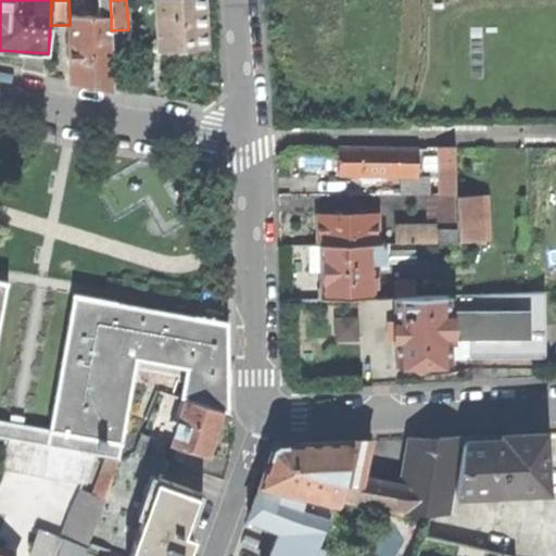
[(155,0),(159,48),(205,45),(204,19),(202,0),(155,0)]
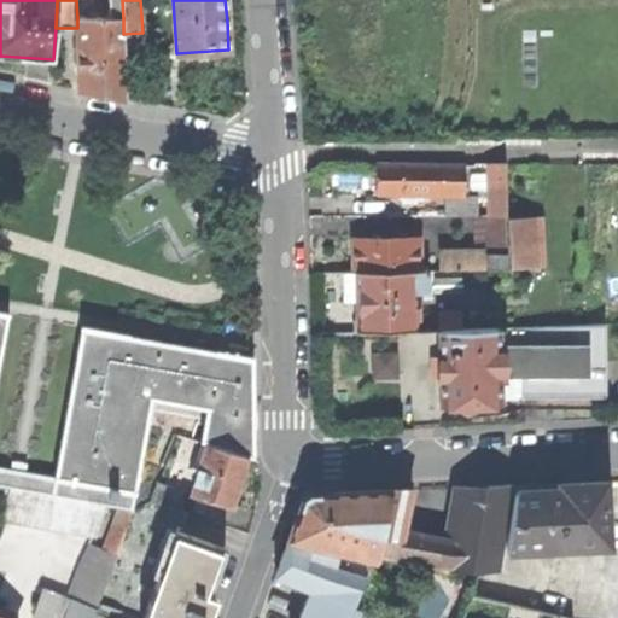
[(100,94),(126,99),(123,34),(123,18),(77,17),(77,28),(79,89),(100,94)]
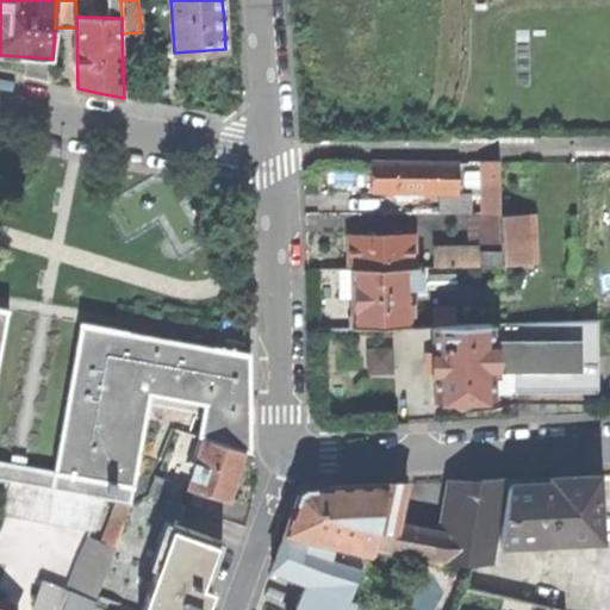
[(481,161),(484,213),(499,213),(500,213),(498,161),(481,161)]
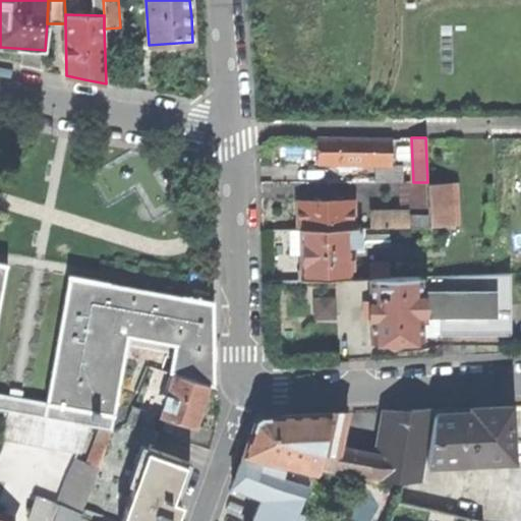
[(317,151),(317,165),(378,165),(391,165),(391,138),(317,138),(317,151)]
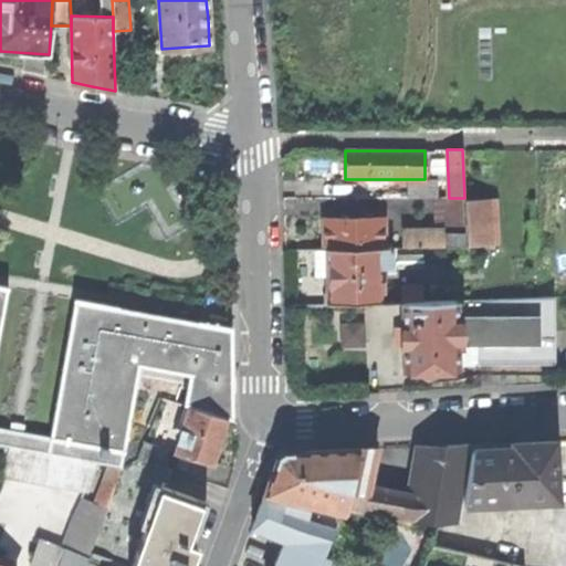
[(425,179),(410,179),(410,198),(436,198),(437,198),(437,179),(425,179)]
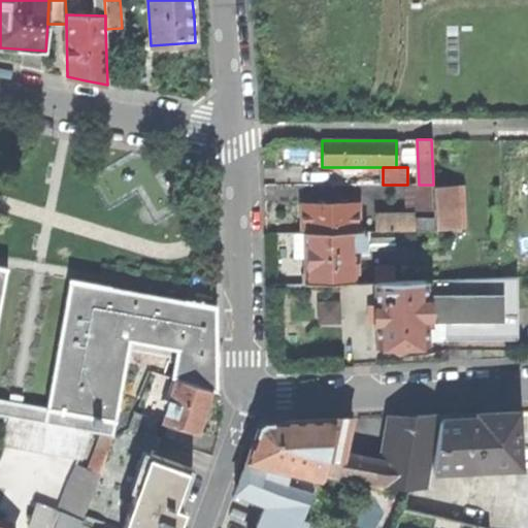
[(407,185),(406,185),(405,210),(432,210),(432,185),(419,185),(407,185)]
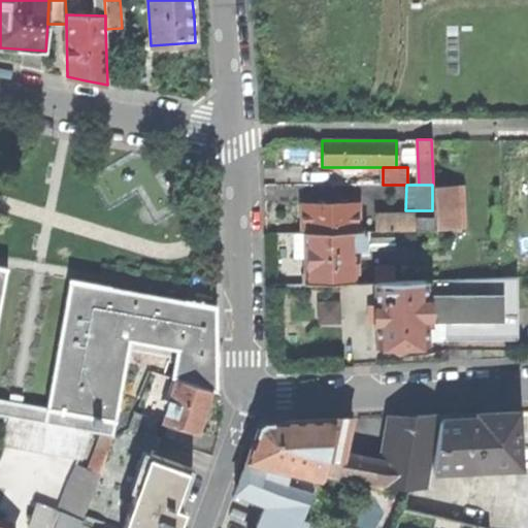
[(435,218),(435,229),(463,229),(462,186),(434,186),(435,218)]
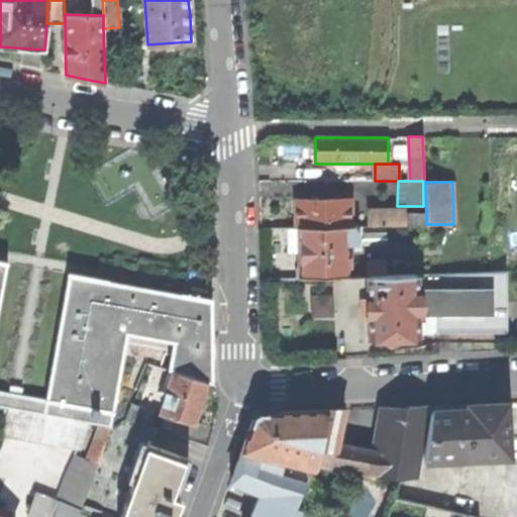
[(297,213),(297,227),(349,226),(349,199),(297,200),(297,213)]
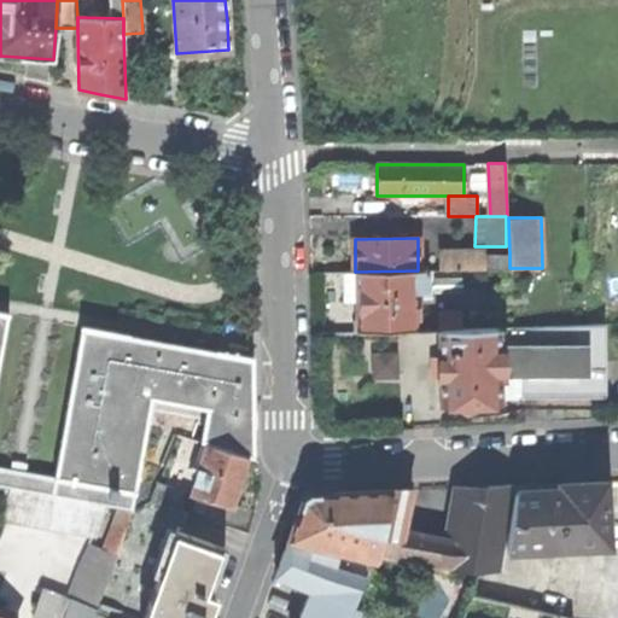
[(438,254),(439,270),(485,269),(484,256),(484,252),(438,254)]
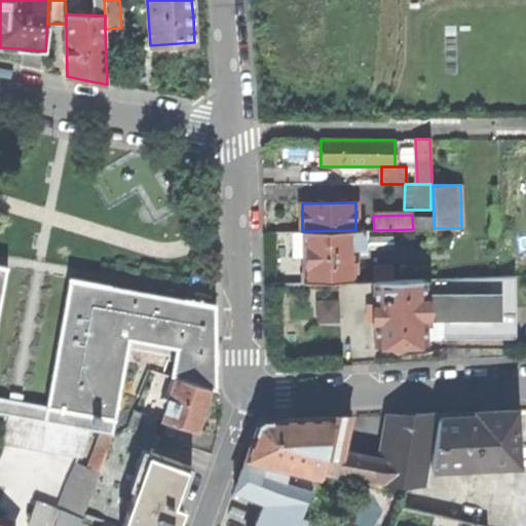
[(413,229),(434,228),(434,217),(412,218),(413,229)]
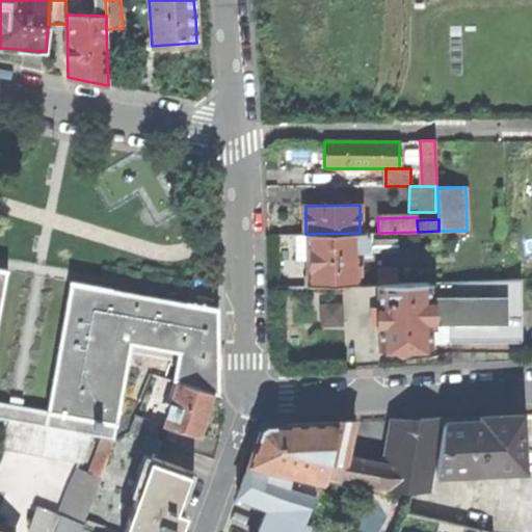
[(310,260),(310,285),(356,284),(356,265),(362,265),(362,253),(369,251),(368,233),(360,233),(306,234),(296,234),(297,247),(297,260),(310,260)]
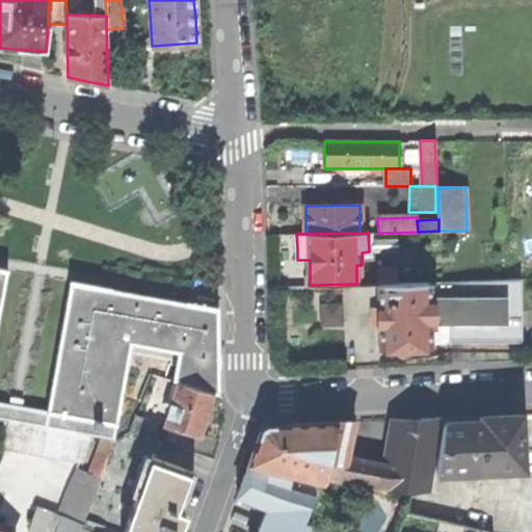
[(377,284),(396,283),(395,268),(376,269),(377,284)]
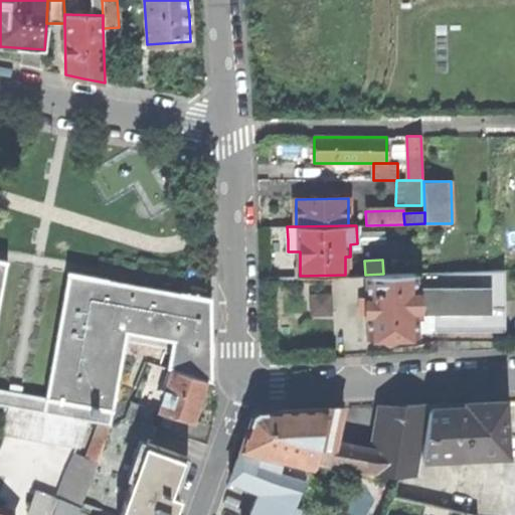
[(414,312),(414,333),(504,332),(504,271),(414,273),(414,288),(417,288),(418,312),(414,312)]
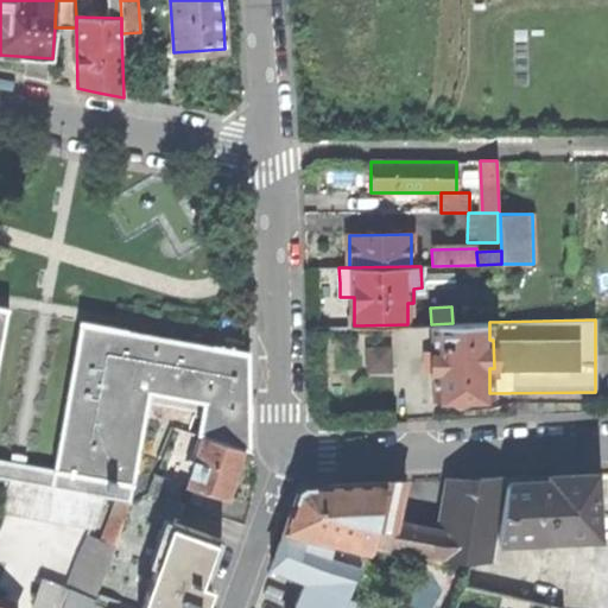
[(80,322),(54,469),(133,486),(150,392),(177,397),(179,340),(80,322)]
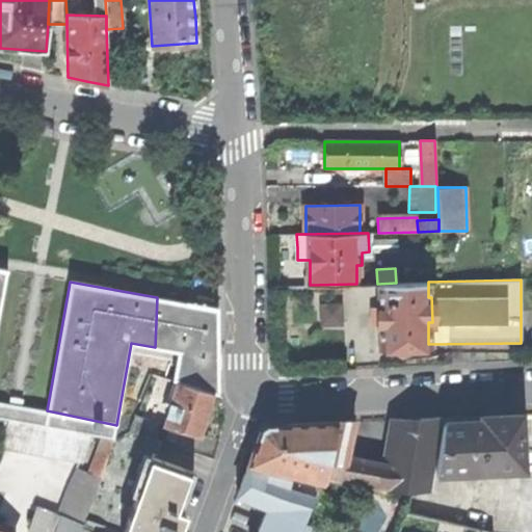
[(377,284),(378,346),(394,346),(406,345),(406,349),(409,351),(421,350),(424,348),(424,345),(428,344),(428,322),(432,322),(431,297),(428,297),(428,282),(396,283),(377,284)]
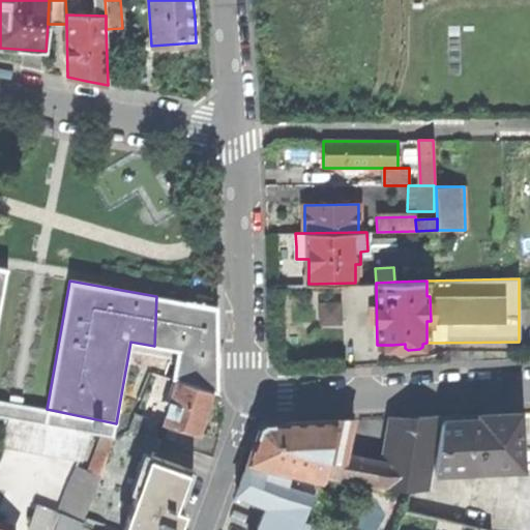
[(213,392),(217,393),(217,347),(217,307),(156,296),(154,346),(178,350),(173,379),(179,381),(213,392)]
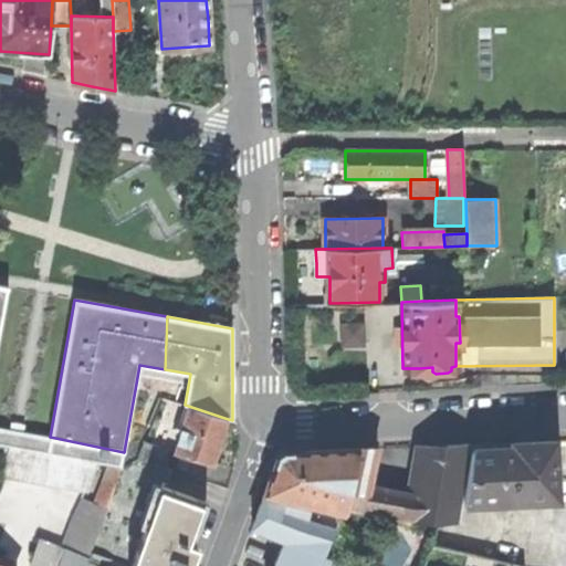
[(345,346),(370,344),(367,320),(343,322),(345,346)]
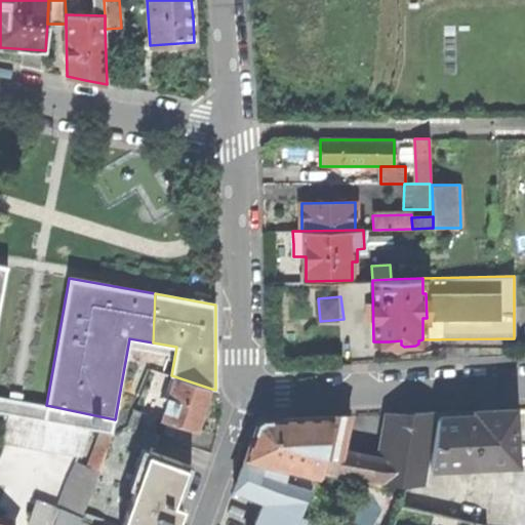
[(168,403),(163,418),(198,429),(204,409),(211,389),(177,377),(172,393),(168,403)]
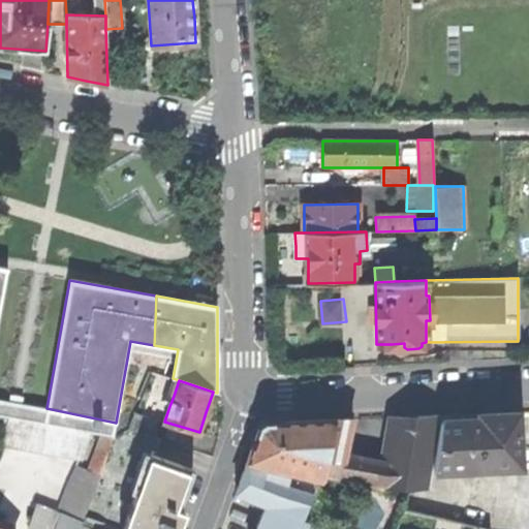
[(0,415),(7,416),(90,432),(101,434),(114,436),(116,423),(47,408),(0,399),(0,415)]
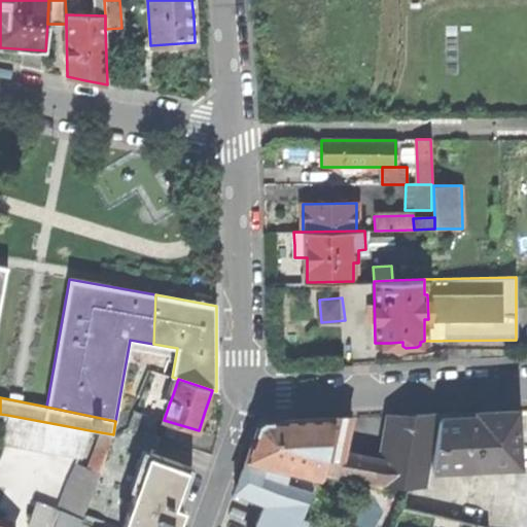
[(437,419),(429,467),(516,463),(514,411),(493,412),(477,413),(478,417),(437,419)]
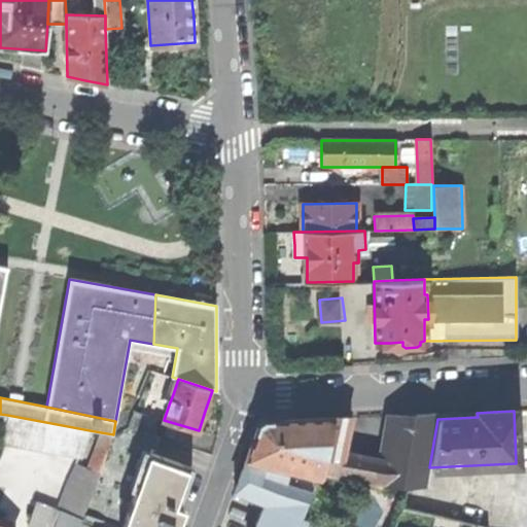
[(134,413),(129,427),(153,435),(157,420),(134,413)]
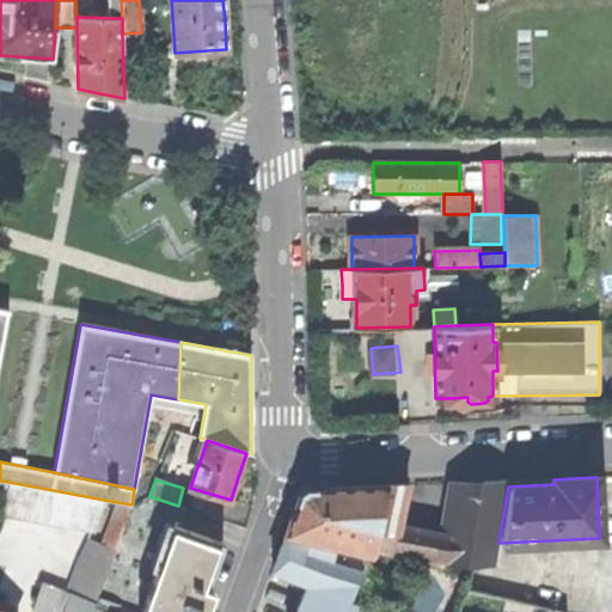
[(499,543),(508,487),(508,479),(482,481),(469,565),(495,564),(499,543)]
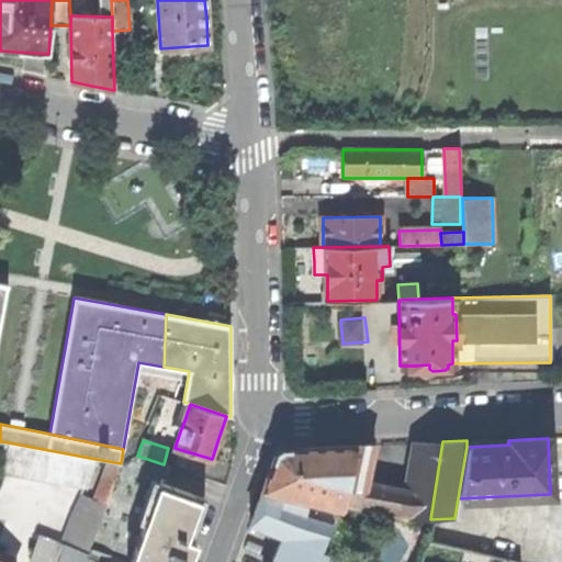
[(412,442),(404,491),(408,492),(404,520),(430,519),(442,441),(412,442)]
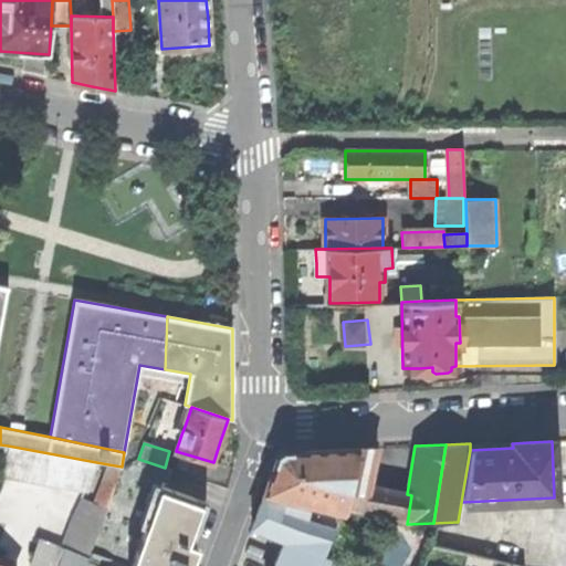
[(0,474),(88,491),(96,462),(8,446),(0,468),(0,474)]
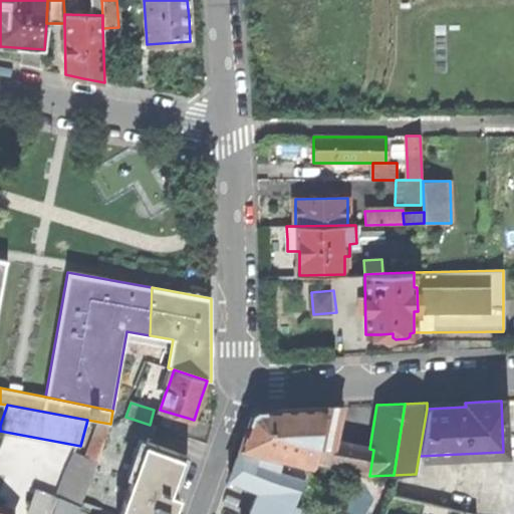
[(318,438),(324,407),(253,412),(249,426),(240,448),(308,466),(312,467),(313,463),(318,438)]
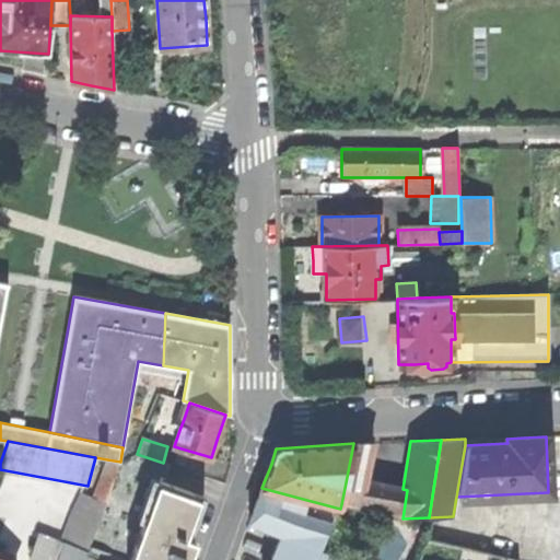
[(353,443),(347,477),(360,480),(364,475),(366,462),(370,463),(373,443),(353,443)]
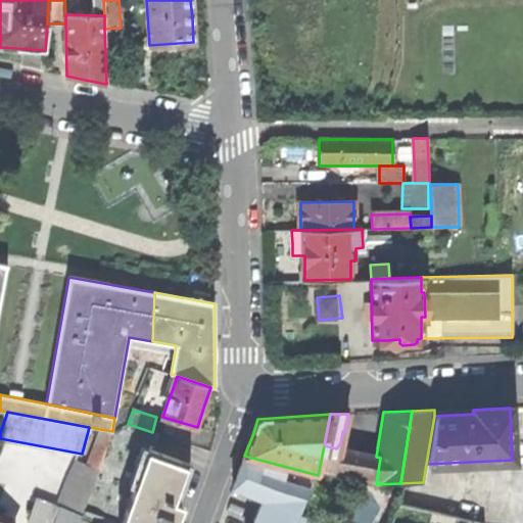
[(87,465),(99,470),(112,431),(100,429),(87,465)]
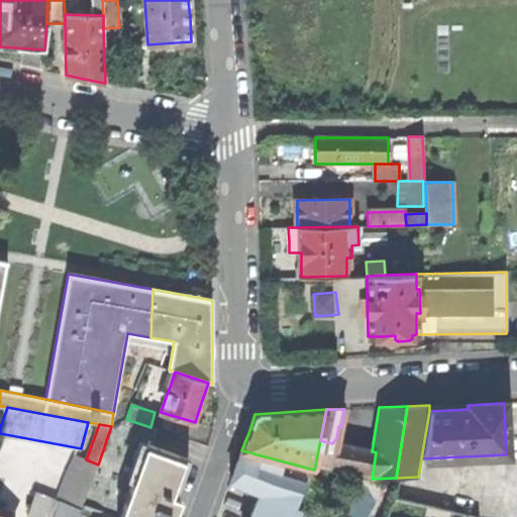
[(320,440),(315,466),(372,479),(376,452),(372,451),(352,447),(332,443),(320,440)]
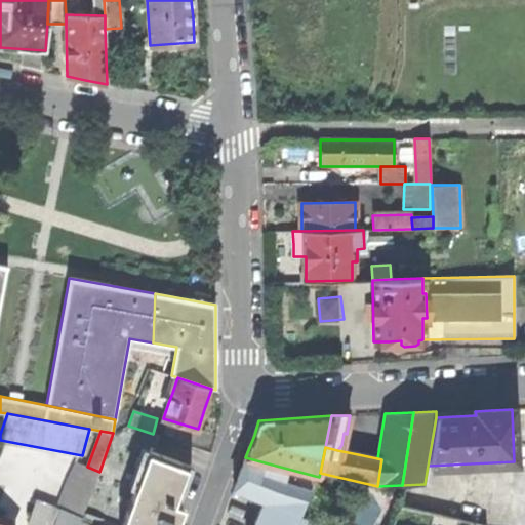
[(121,524),(175,524),(178,519),(182,509),(183,509),(183,508),(176,506),(191,466),(149,450),(121,524)]
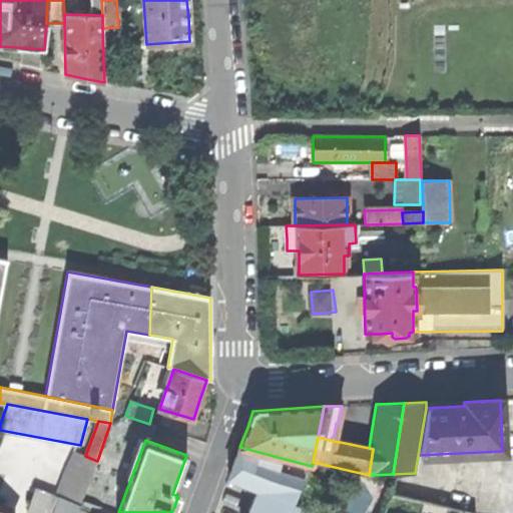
[(308,465),(239,447),(233,462),(227,478),(258,489),(292,503),(308,465)]
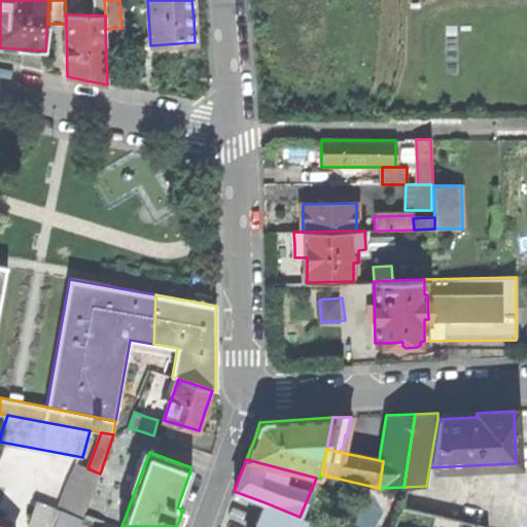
[(92,526),(93,526),(81,522),(100,473),(88,468),(77,464),(61,510),(55,526),(92,526)]
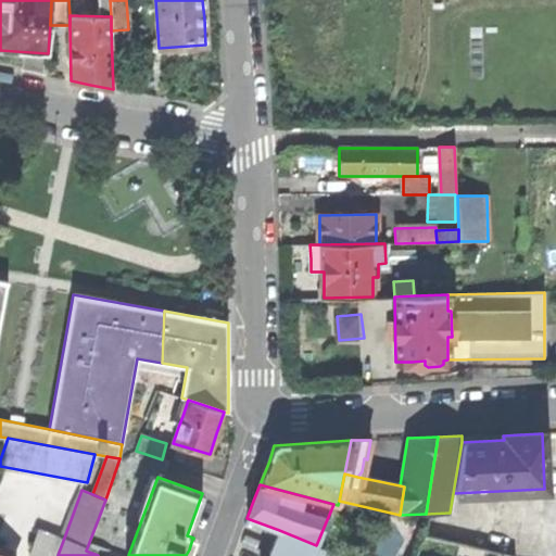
[(29,555),(58,555),(64,538),(39,528),(29,555)]
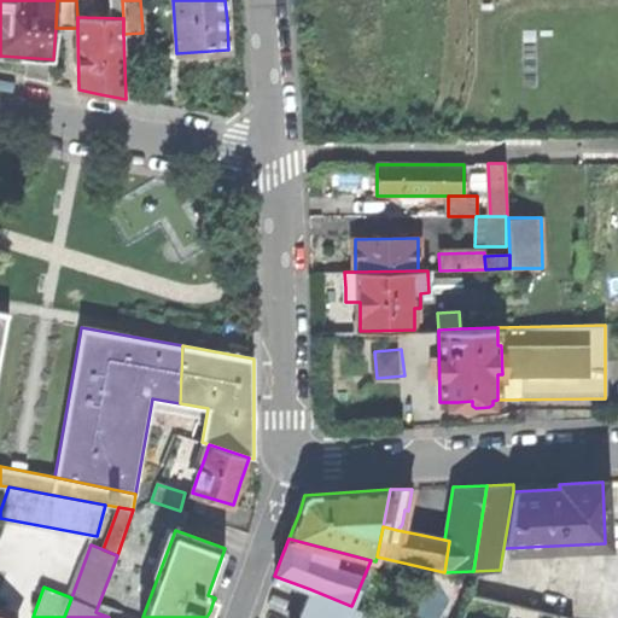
[(351,606),(310,589),(297,617),(353,617),(357,608),(351,606)]
